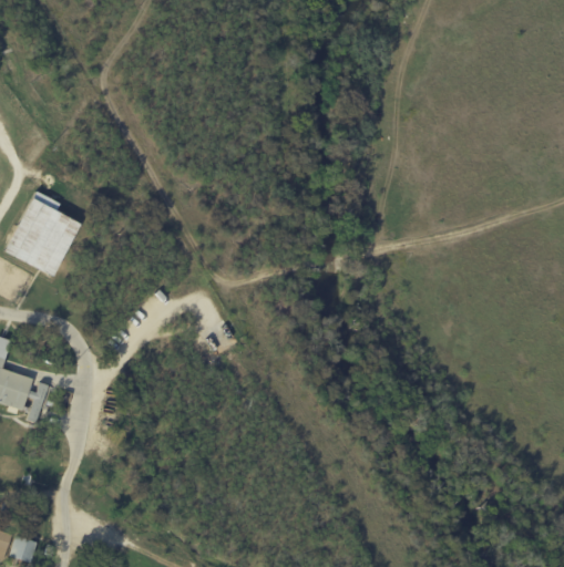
[(58,209),(60,202),(36,193),(32,199),(58,209)]
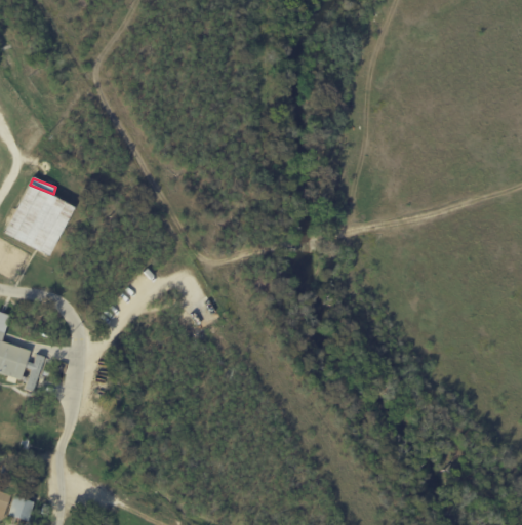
[(3,234),(50,255),(73,205),(26,184),(3,234)]
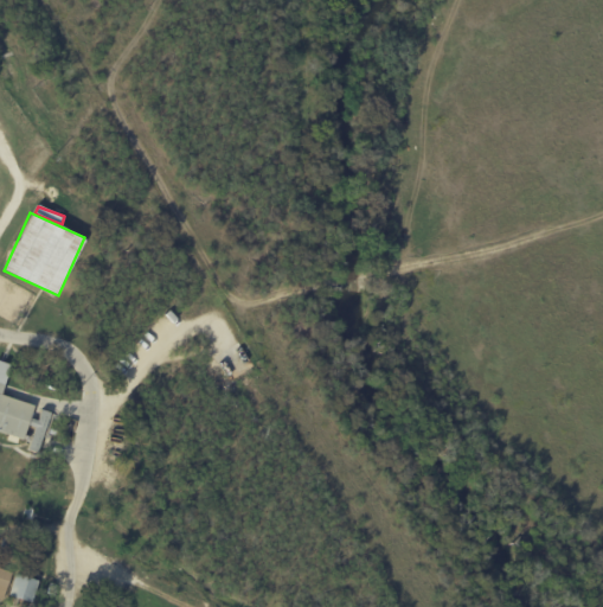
[(0,432),(25,439),(29,426),(36,427),(30,449),(40,453),(52,411),(43,409),(39,420),(32,417),(36,404),(4,395),(12,364),(0,359),(0,432)]
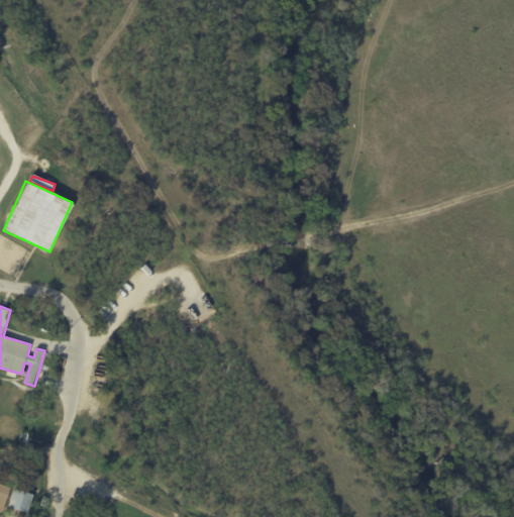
[(12,487),(0,483),(0,508),(5,510),(12,487)]
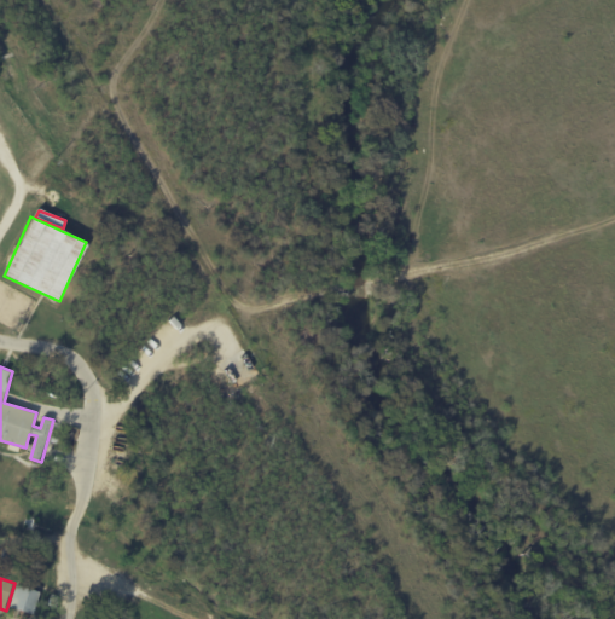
[(41,593),(18,585),(11,608),(35,615),(41,593)]
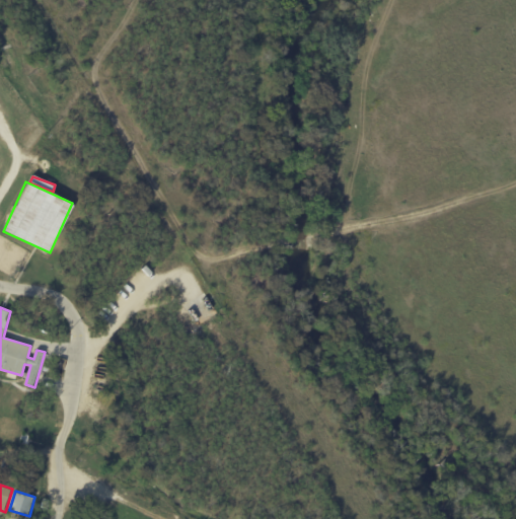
All buildings are outlined.
